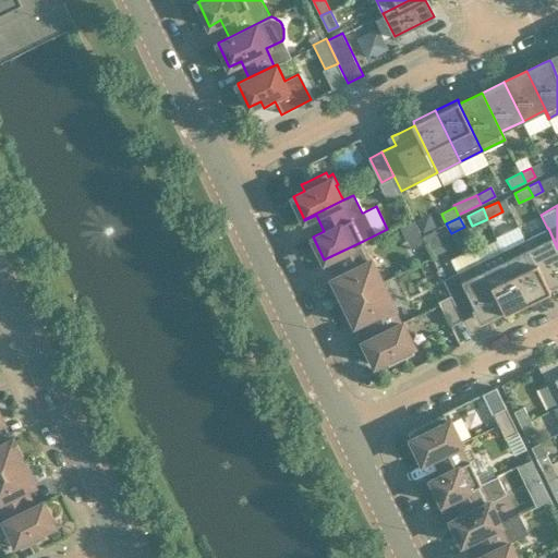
[(413,220),(400,226),(405,237),(419,231),(413,220)]
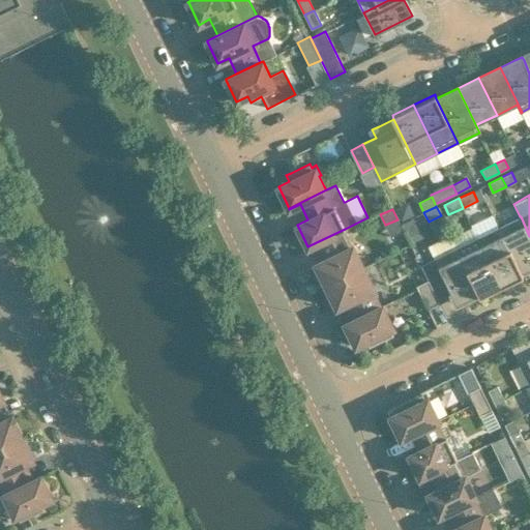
[(520,216),(499,227),(521,271),(529,267),(529,236),(521,216),(520,216)]
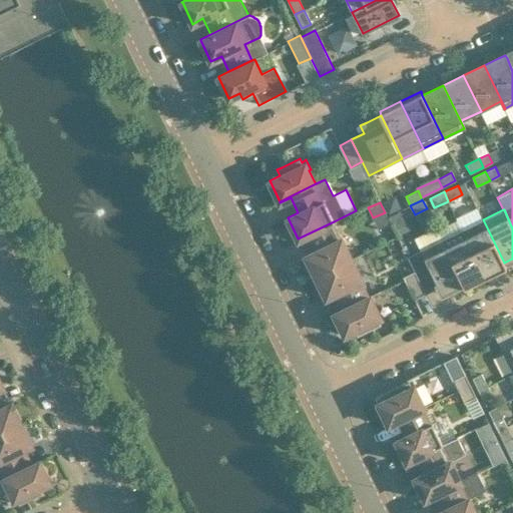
[(483,219),(462,229),(484,274),(486,278),(506,268),(504,263),(483,219)]
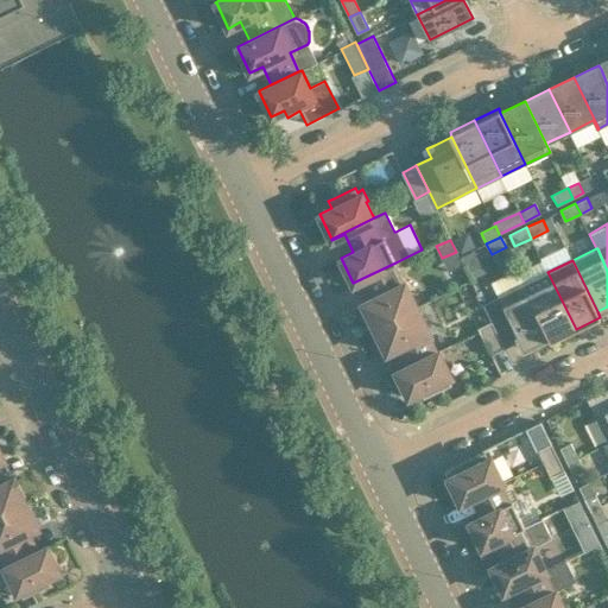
[(362,302),(374,327),(417,306),(405,282),(403,283),(393,264),(396,263),(353,283),(353,284),(366,278),(374,296),(362,302)]
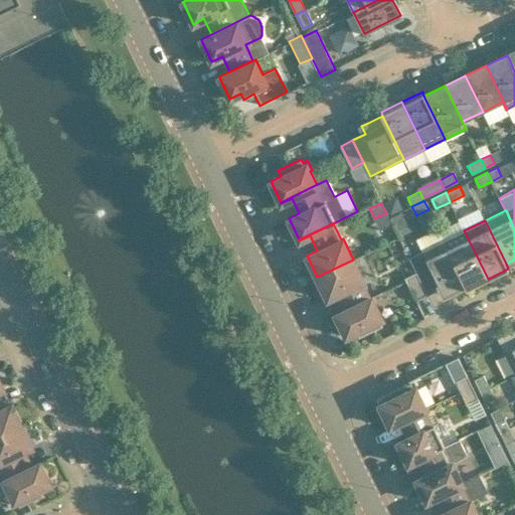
[(464,230),(444,240),(465,285),(468,289),(488,279),(486,275),(464,230)]
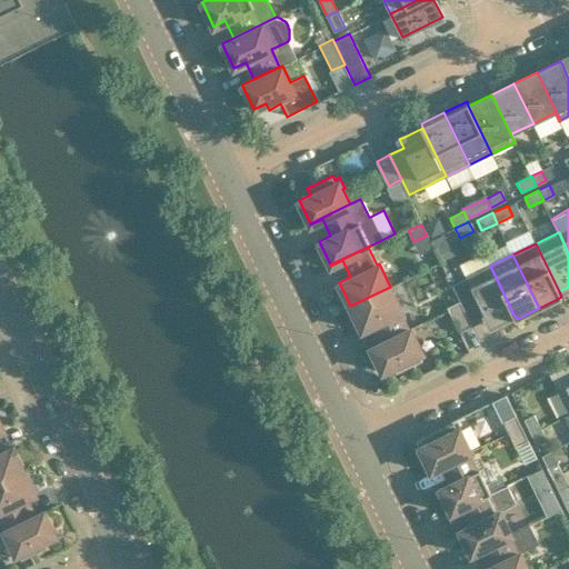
[(490,266),(452,285),(452,286),(460,300),(472,326),(487,318),(490,326),(513,315),(490,266)]
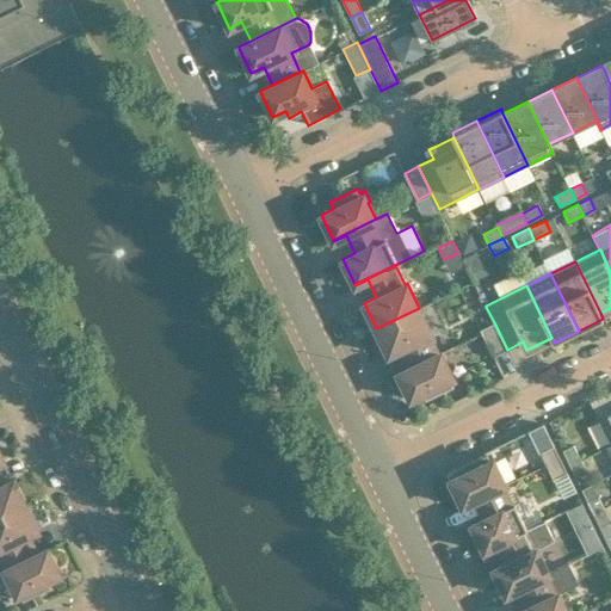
[(486,307),(474,313),(481,328),(494,322),(486,307)]
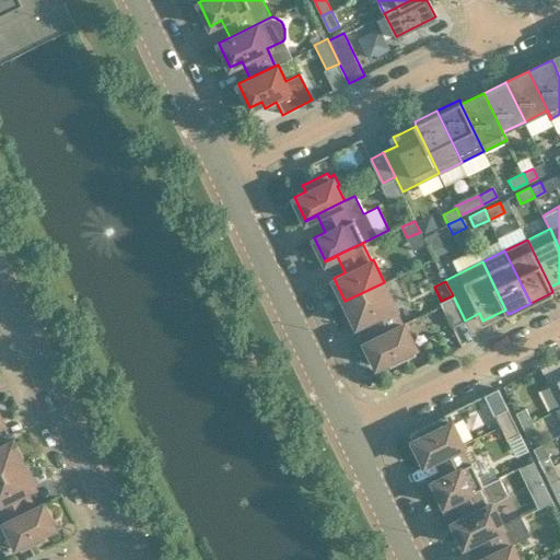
[(364,341),(364,342),(404,323),(404,322),(401,323),(393,306),(396,305),(384,282),(345,301),(357,325),(368,318),(376,336),(364,341)]
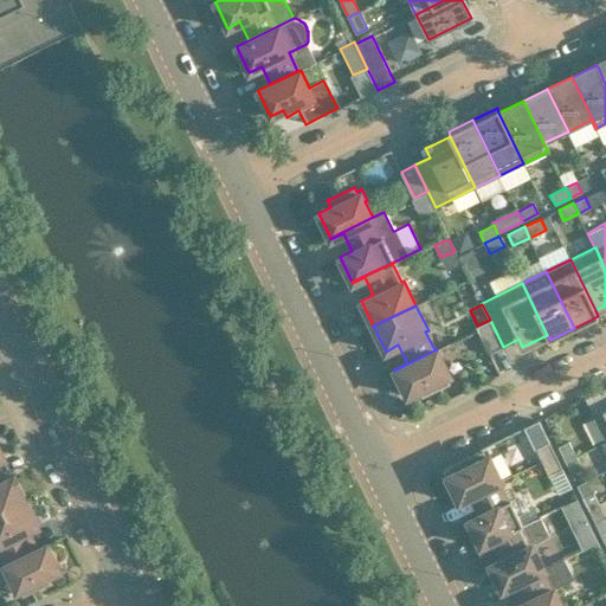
[(490,320),(477,326),(491,353),(503,347),(490,320)]
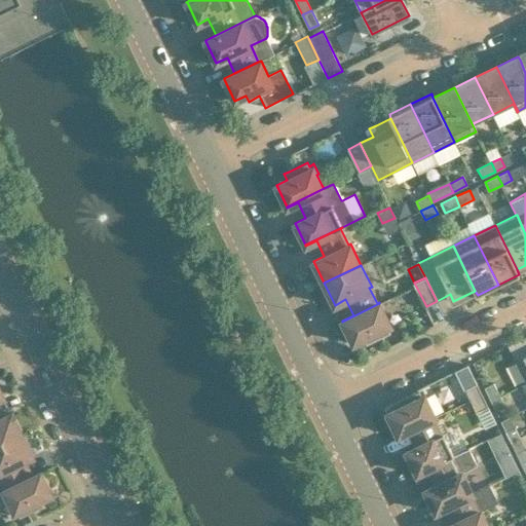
[(379,303),(342,322),(353,343),(364,338),(367,343),(390,332),(388,326),(390,325),(379,303)]
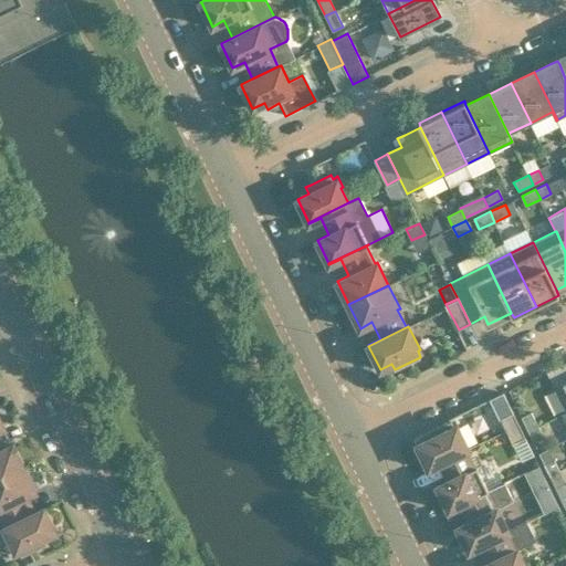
[(565,360),(546,370),(565,410),(565,409),(565,360)]
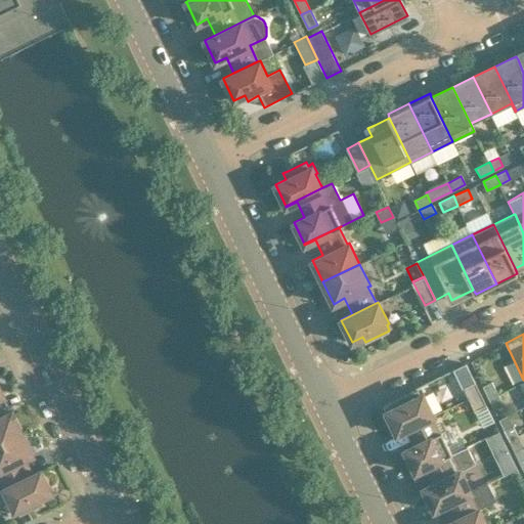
[(464,387),(475,381),(466,362),(453,368),(462,387),(464,387)]
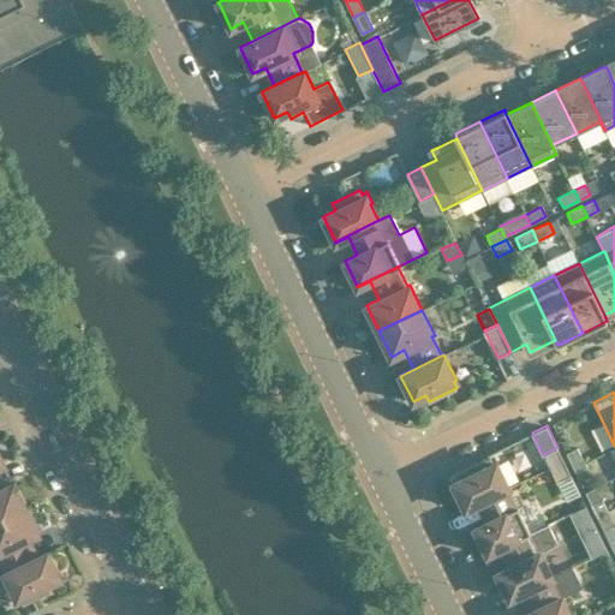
[(557,447),(544,454),(557,481),(571,475),(557,447)]
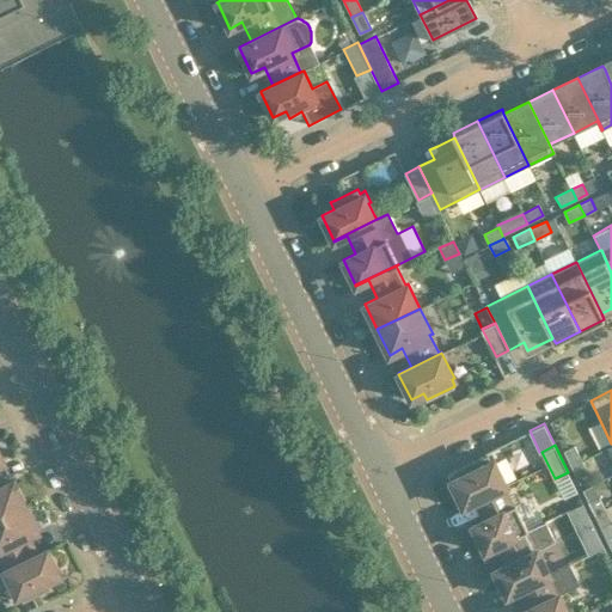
[(575,446),(564,451),(570,464),(581,459),(575,446)]
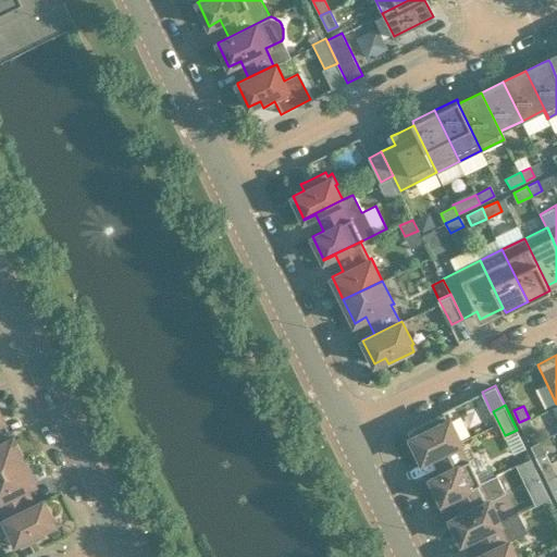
[(410,437),(421,460),(461,441),(449,418),(447,419),(444,412),(419,425),(421,431),(410,437)]
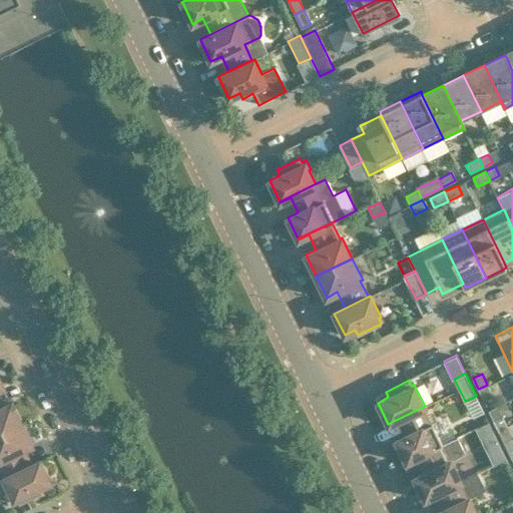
[(487,385),(478,389),(484,400),(492,396),(487,385)]
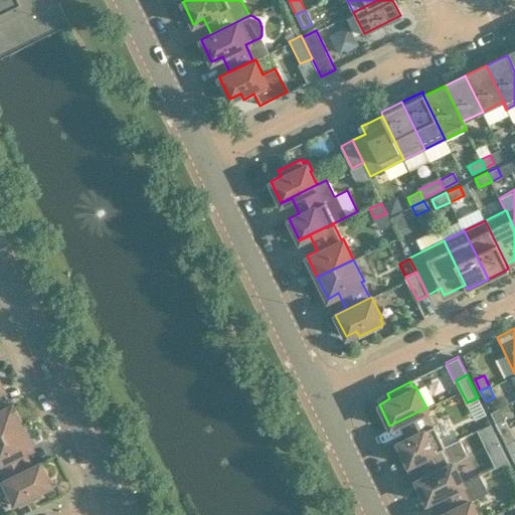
[(485,413),(478,397),(467,402),(475,418),(485,413)]
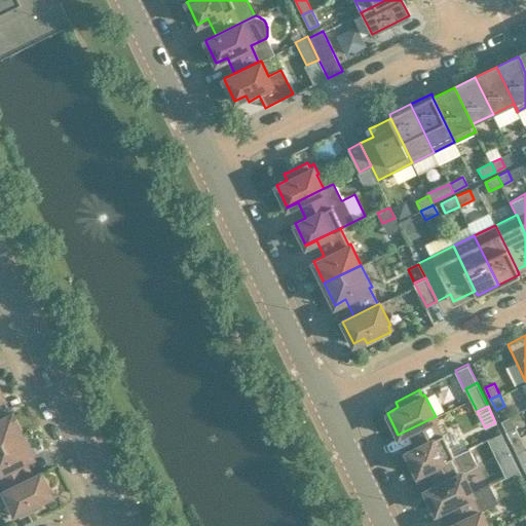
[(0,444),(23,434),(11,412),(1,417),(0,415),(0,444)]
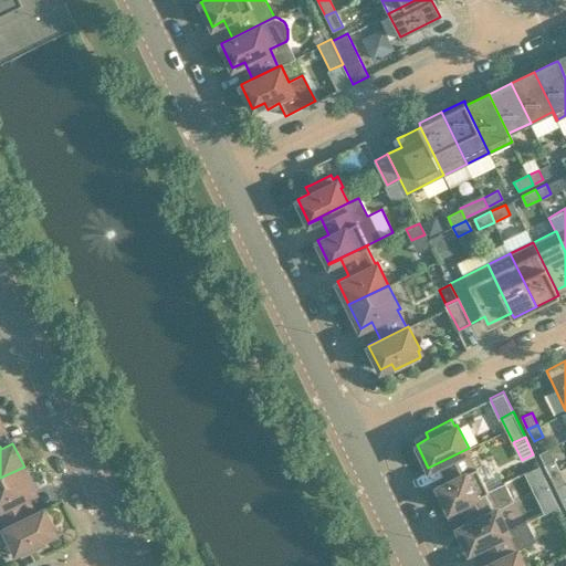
[(437,485),(449,509),(489,489),(477,465),(474,467),(465,450),(469,449),(469,448),(428,468),(429,468),(440,462),(449,480),(437,485)]
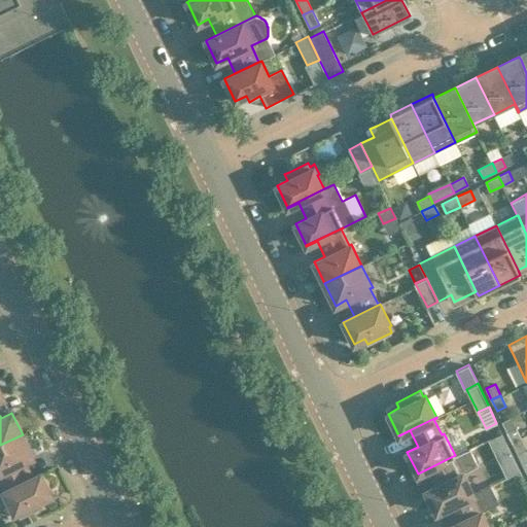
[(501,421),(507,432),(516,427),(511,417),(501,421)]
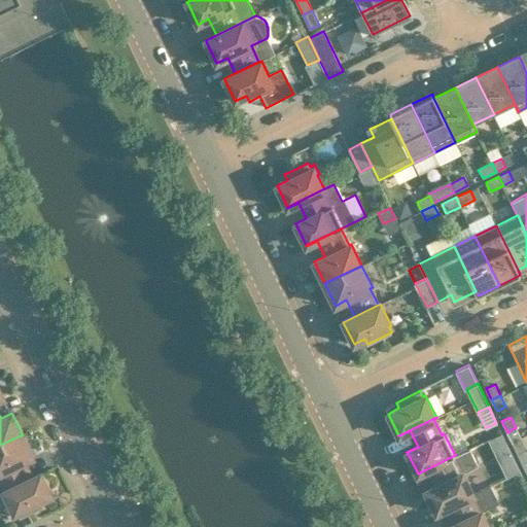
[(516,427),(507,432),(513,443),(521,438),(516,427)]
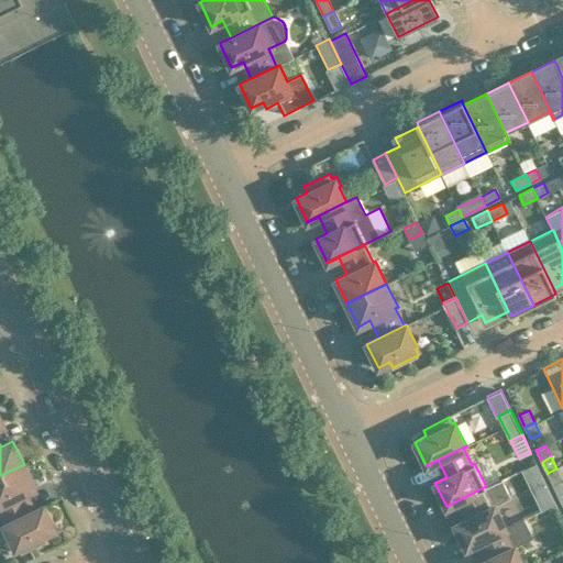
[(554,504),(536,463),(521,470),(540,510),(554,504)]
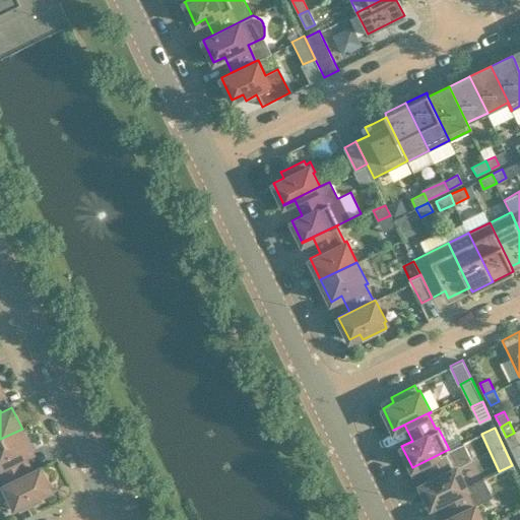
[(22,429),(0,439),(0,466),(5,475),(8,482),(23,475),(29,472),(29,471),(25,463),(22,456),(33,450),(22,429)]
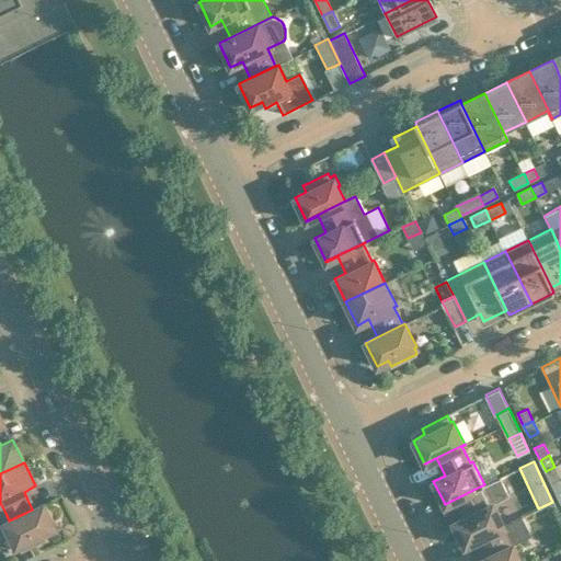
[(554,467),(546,471),(551,483),(551,482),(560,478),(554,467)]
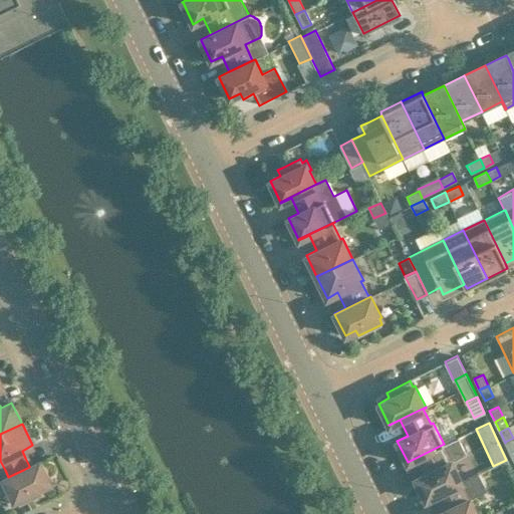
[(415,478),(426,499),(436,494),(460,483),(462,482),(452,462),(467,455),(459,438),(444,445),(444,444),(408,462),(408,463),(418,458),(426,473),(415,478)]
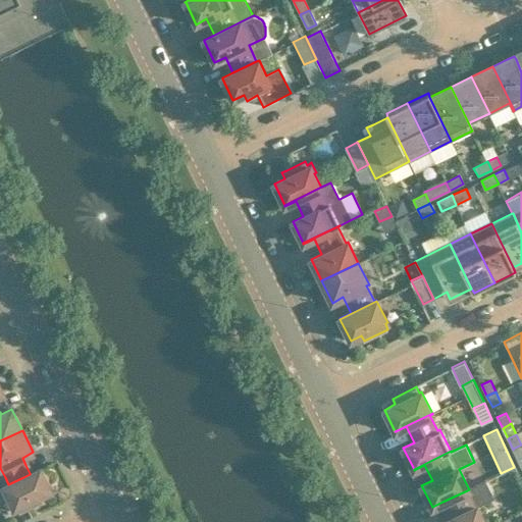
[(518,459),(521,457),(521,447),(521,445),(513,449),(518,459)]
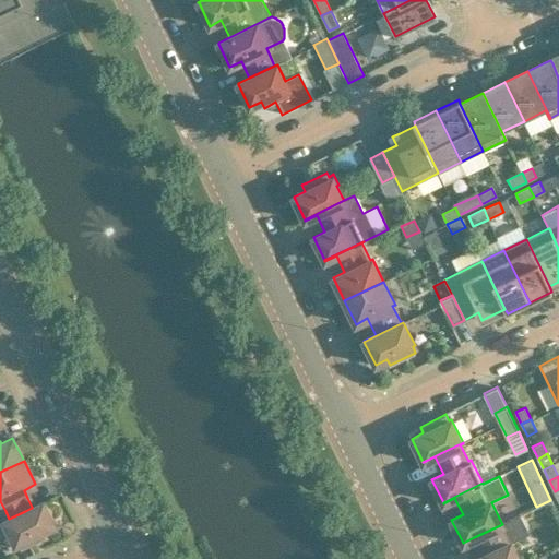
[(44,501),(7,520),(19,543),(21,542),(24,548),(47,536),(44,531),(55,525),(44,501)]
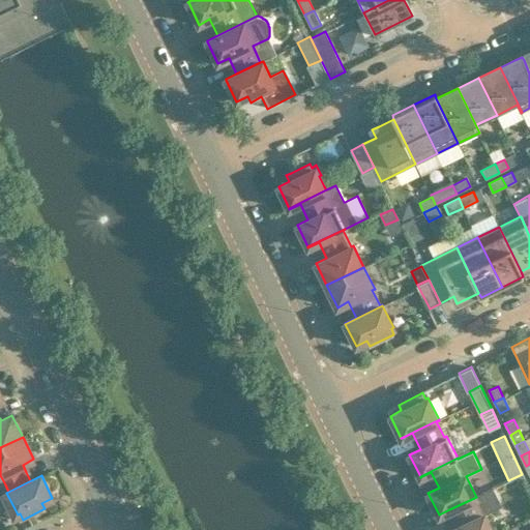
[(476,497),(474,498),(477,505),(481,514),(484,513),(484,514),(502,505),(493,489),(476,497)]
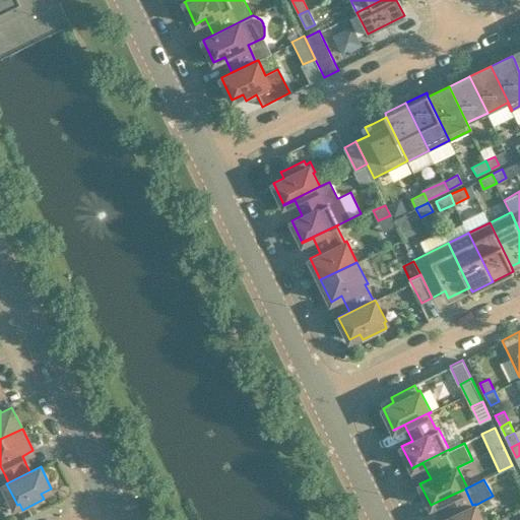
[(441,519),(482,519),(475,505),(475,504),(472,505),(468,496),(465,489),(441,500),(449,516),(441,519)]
